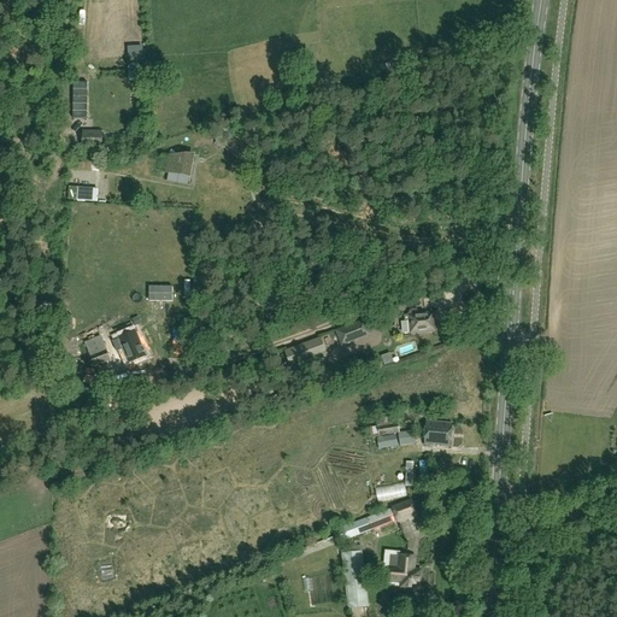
[(101,147),(103,131),(82,131),(82,147),(101,147)]
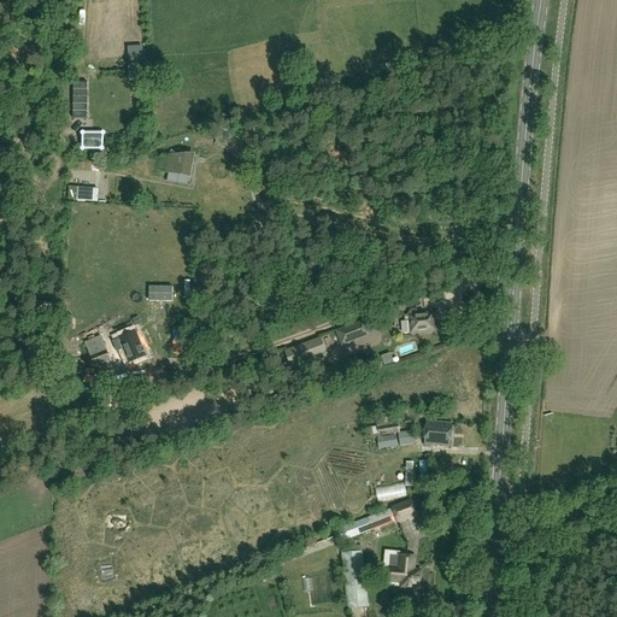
[(168,165),(166,172),(189,176),(194,156),(169,157),(168,165)]
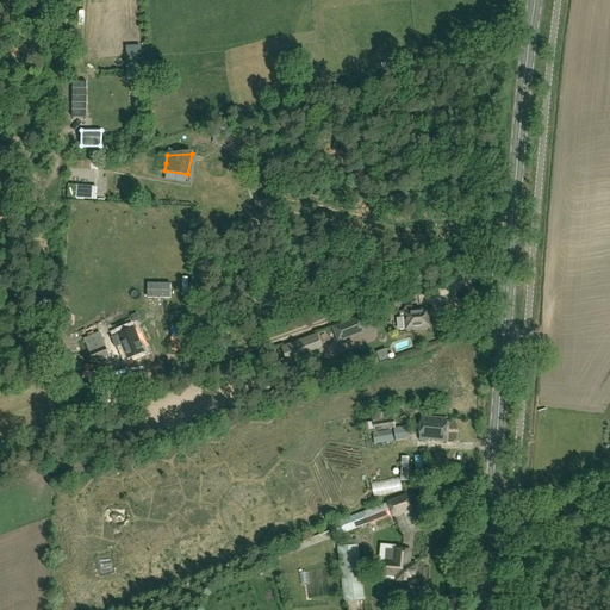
[(78,186),(76,198),(87,199),(87,187),(78,186)]
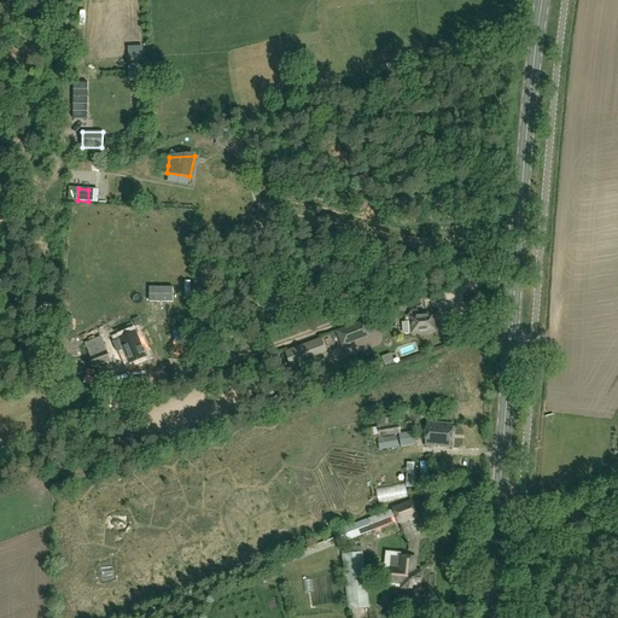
[(418,314),(418,310),(409,312),(409,315),(404,315),(404,321),(404,333),(436,331),(435,313),(418,314)]
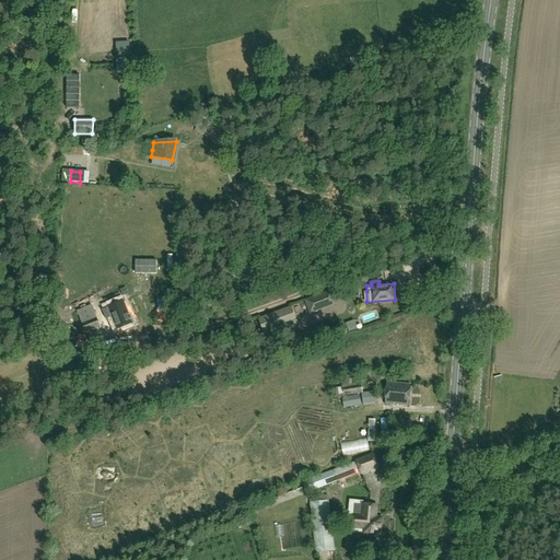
[(333,290),(305,301),(311,316),(318,313),(317,312),(324,308),(325,310),(338,305),(333,290)]
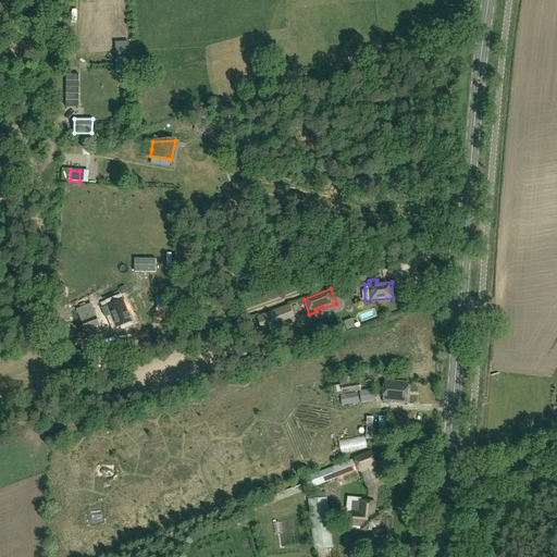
[(115,326),(131,320),(123,299),(107,305),(115,326)]
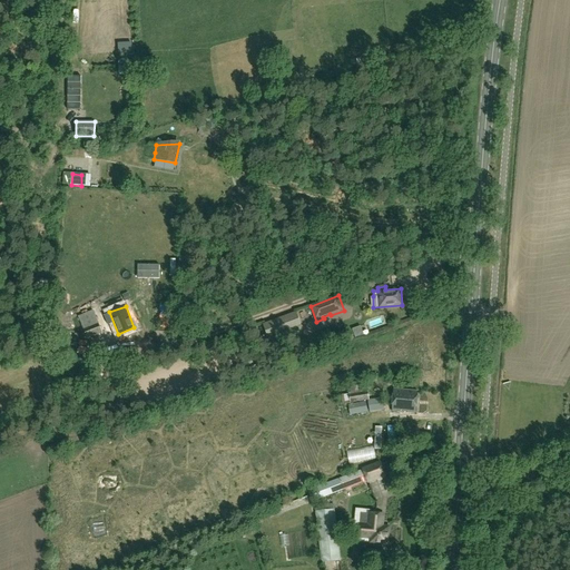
[(87,338),(101,332),(92,311),(78,316),(87,338)]
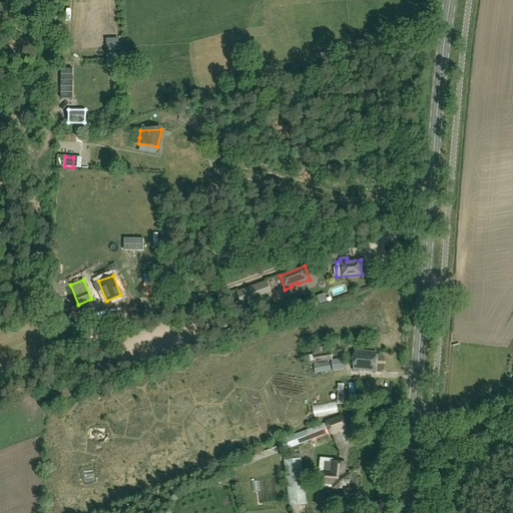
[(270,292),(266,283),(237,293),(241,303),(270,292)]
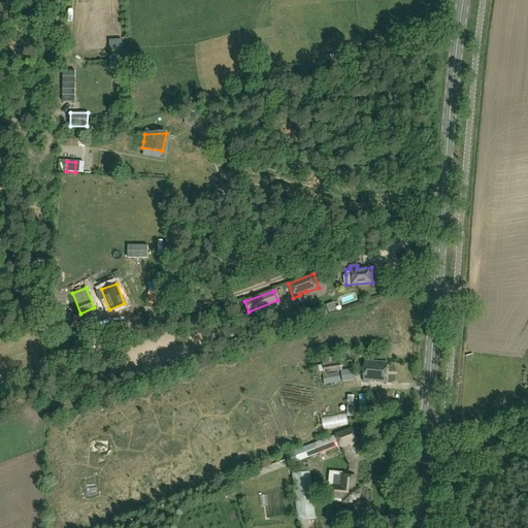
[(385,382),(387,362),(364,360),(362,380),(385,382)]
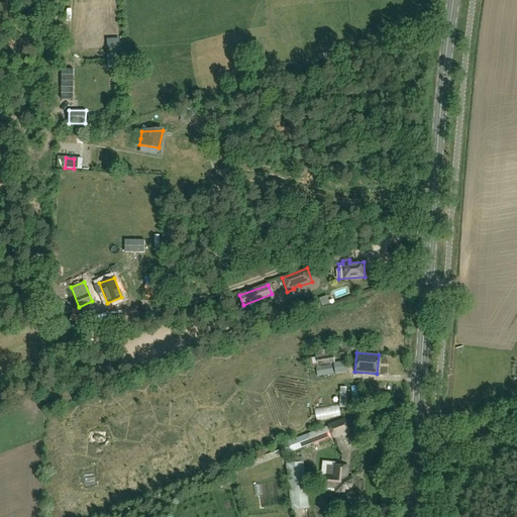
[(333,355),(316,357),(317,366),(334,364),(333,364),(334,363),(333,355)]
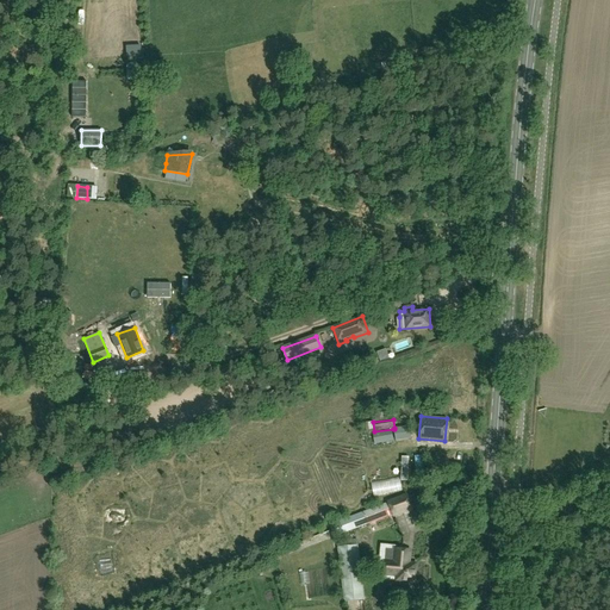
[(394,428),(393,429),(394,429),(396,441),(411,439),(410,427),(394,428)]
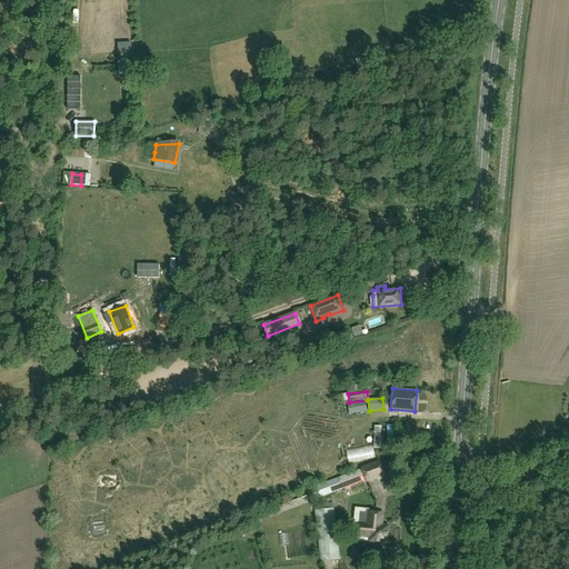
[(366,401),(348,405),(349,415),(350,415),(368,411),(366,401)]
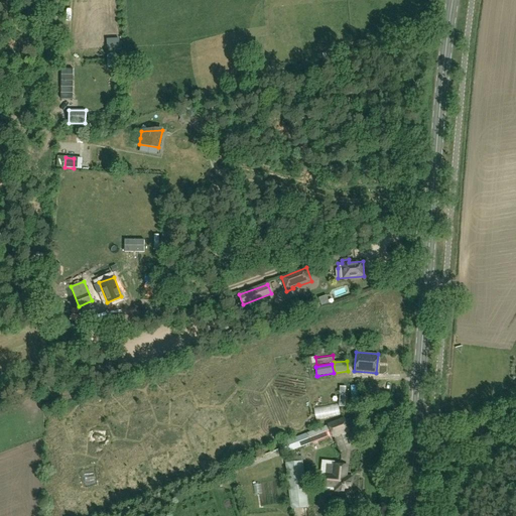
[(337,421),(278,444),(282,455),(287,453),(292,450),(332,435),(333,436),(348,430),(343,419),(337,421)]
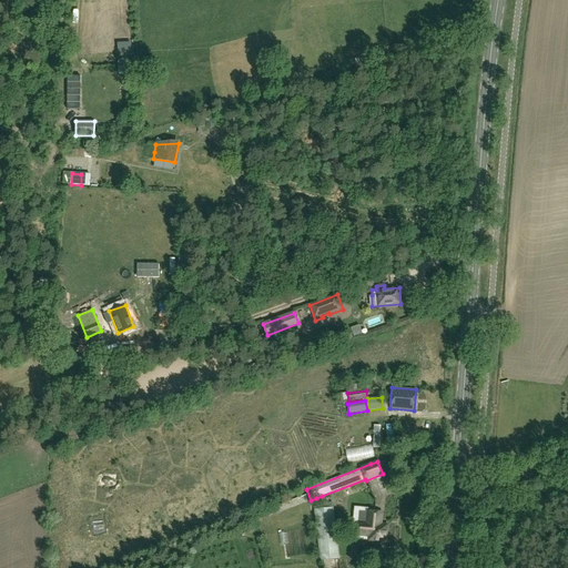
[(321,561),(340,559),(333,507),(314,509),(321,561)]
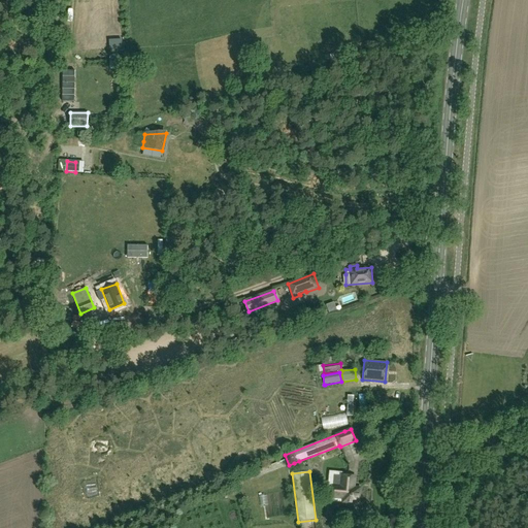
[(360,489),(354,488),(355,476),(350,476),(342,475),(333,475),(333,487),(332,486),(331,497),(342,498),(342,502),(358,503),(360,489)]
